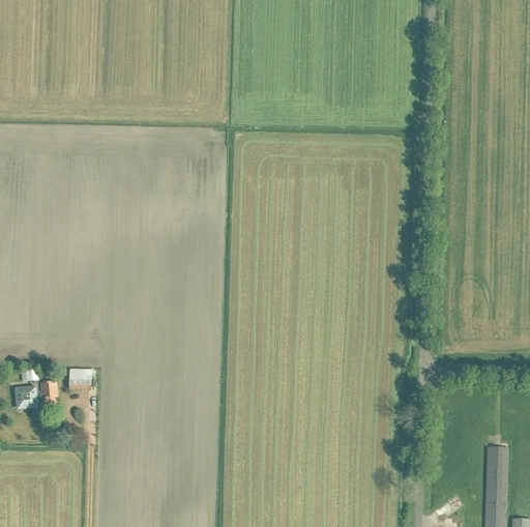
[(48,361),(48,352),(27,352),(27,361),(48,361)]
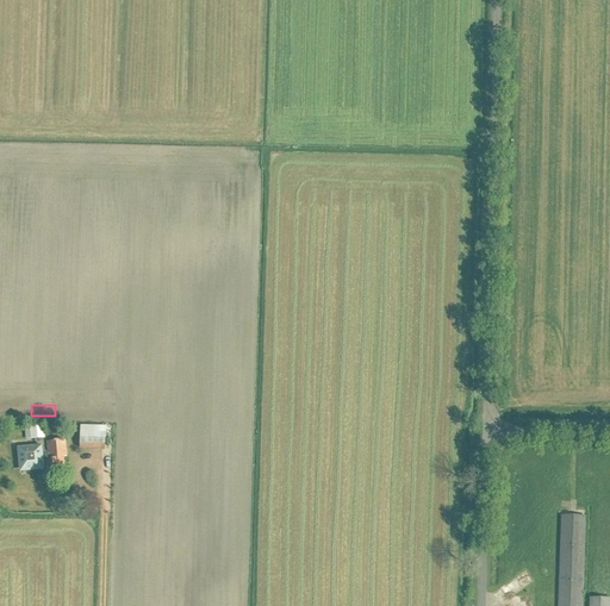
[(31,437),(45,436),(44,423),(30,424),(31,437)]
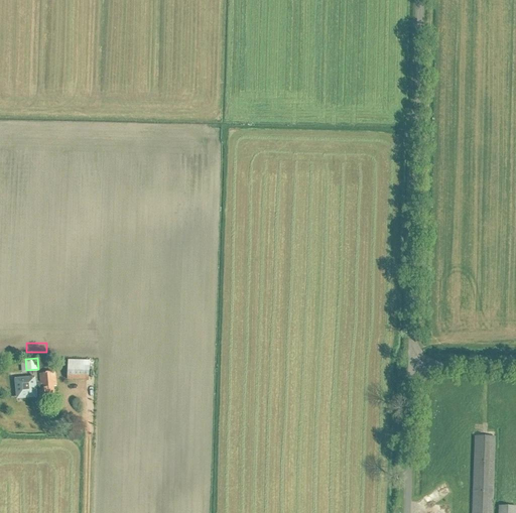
[(68,359),(68,379),(89,379),(89,359),(68,359)]
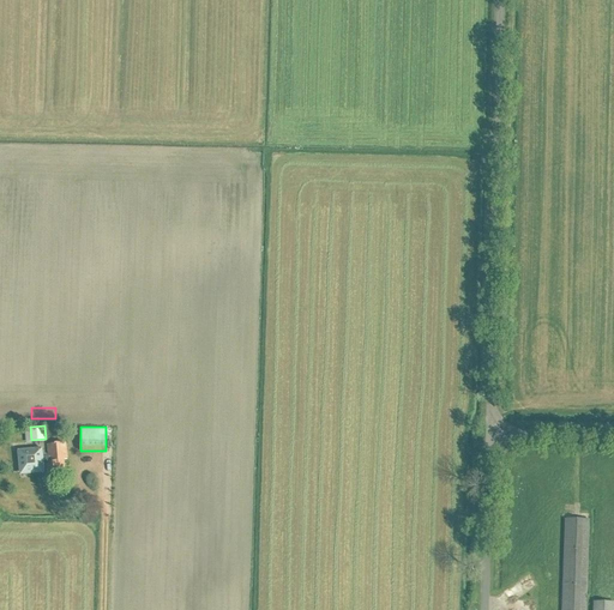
[(47,452),(43,452),(44,463),(47,463),(48,472),(65,471),(64,457),(67,457),(66,440),(48,441),(49,454),(48,454),(47,452)]
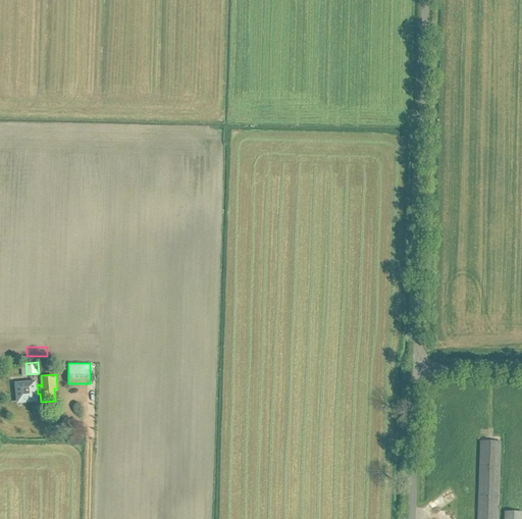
[(37,379),(15,381),(16,402),(38,401),(38,394),(37,384),(37,379)]
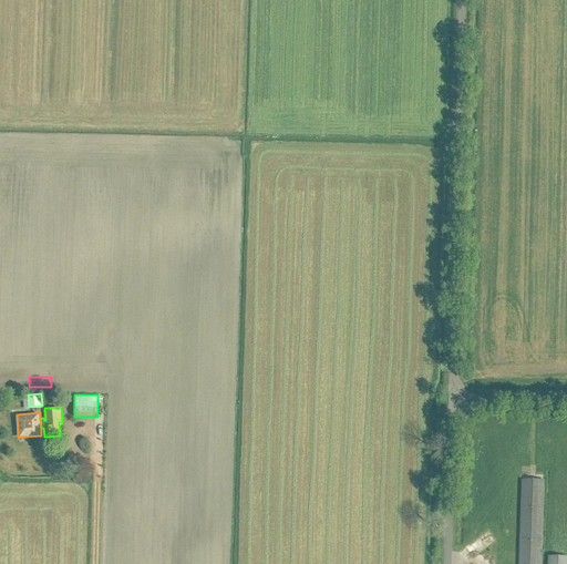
[(540,563),(544,478),(522,478),(518,563),(540,563)]
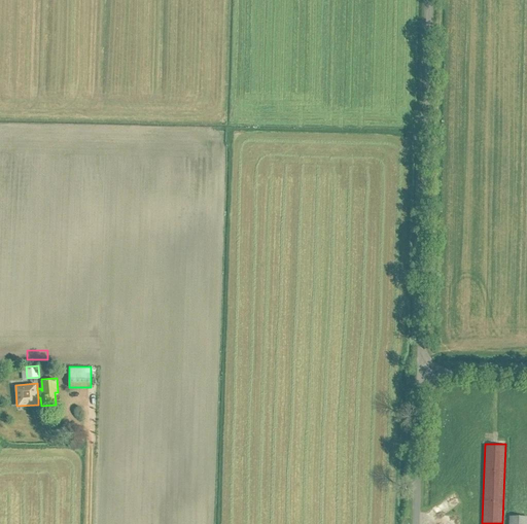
[(526,523),(526,515),(510,515),(508,523),(526,523)]
